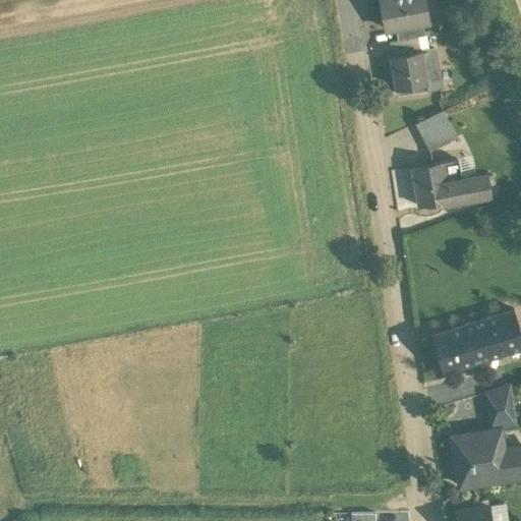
[(422,0),(380,0),(385,29),(394,27),(421,22),(426,21),(422,0)]
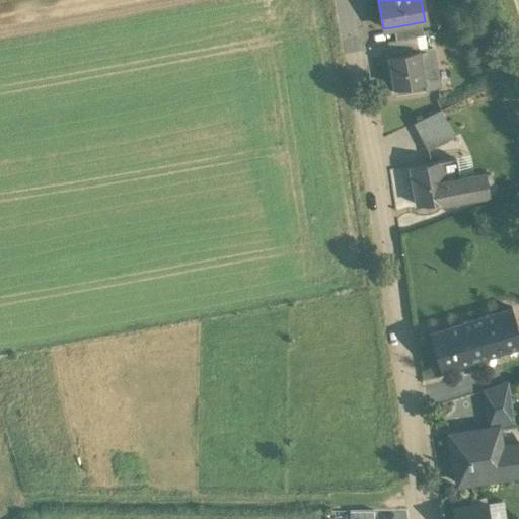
[(420,22),(392,27),(394,40),(415,35),(422,34),(420,22)]
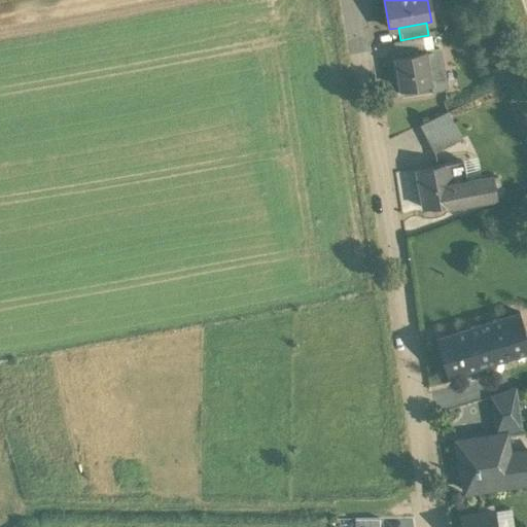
[(400,40),(392,41),(394,57),(424,51),(421,36),(400,40)]
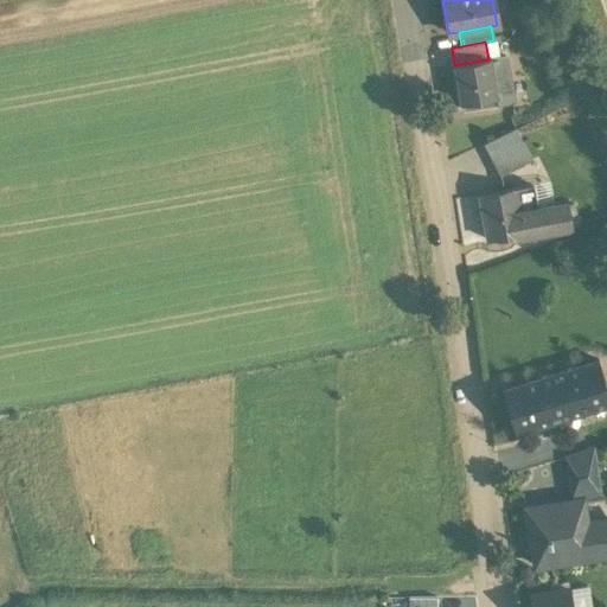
[(505,56),(489,59),(492,78),(509,76),(505,56)]
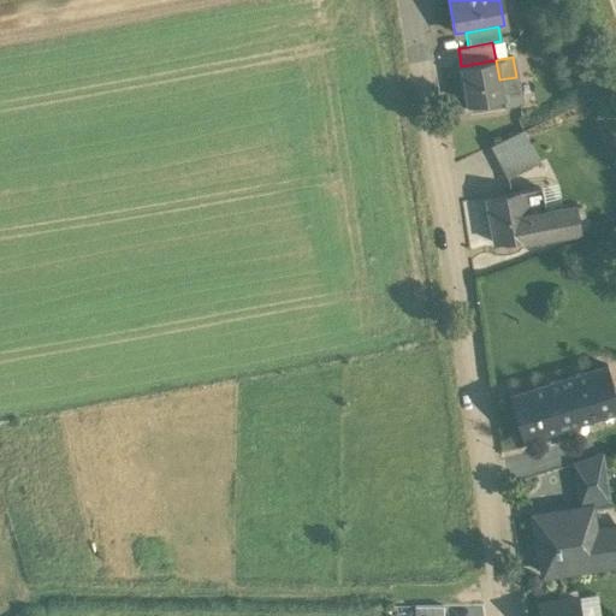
[(496,60),(461,66),(469,112),(520,104),(516,77),(499,80),(496,60)]
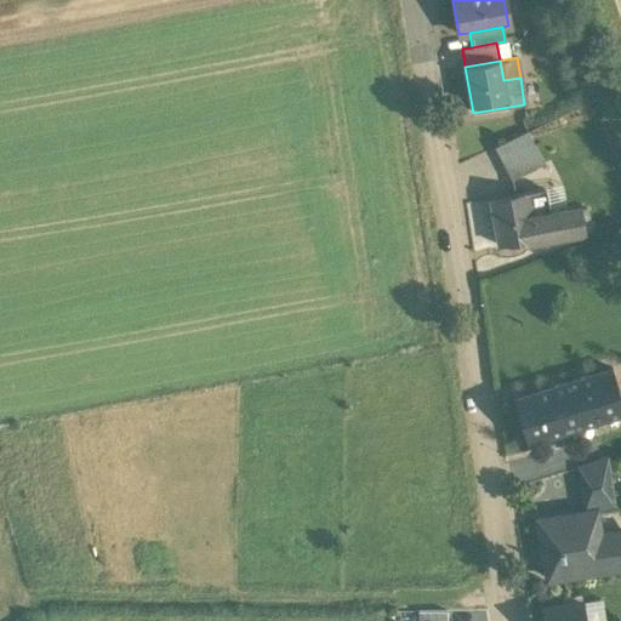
[(527,131),(494,147),(501,163),(534,147),(527,131)]
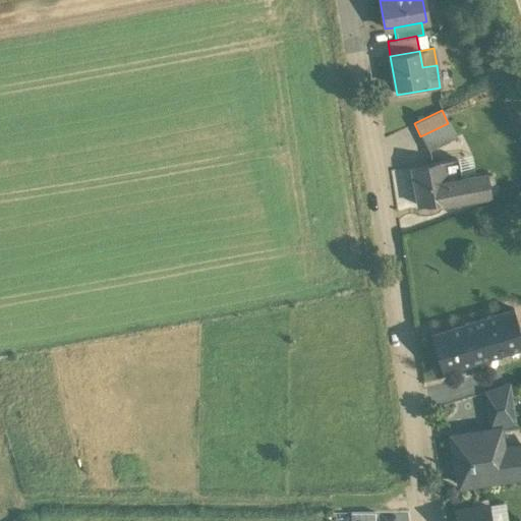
[(448,123),(420,136),(428,151),(455,137),(448,123)]
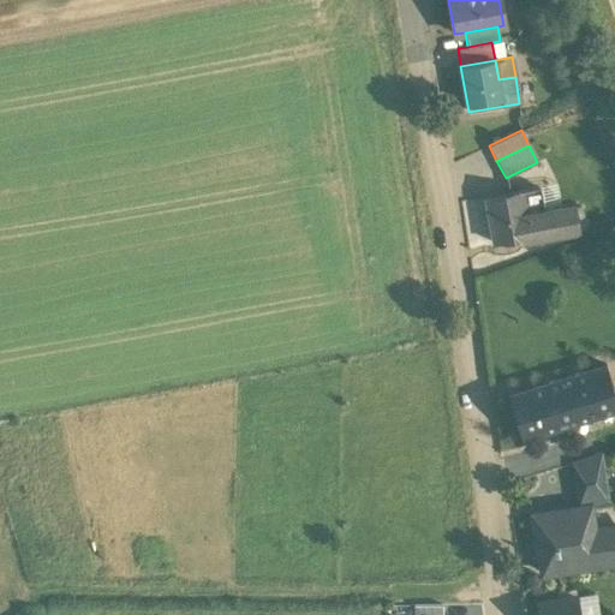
[(536,189),(521,192),(526,216),(541,214),(536,189)]
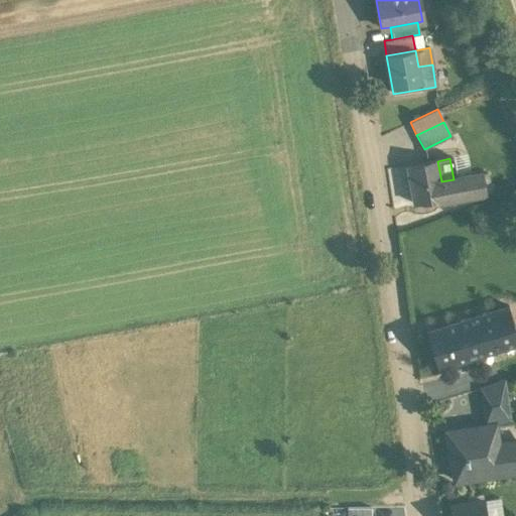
[(437,159),(407,165),(414,204),(428,201),(429,206),(436,205),(435,199),(444,198),(444,197),(461,194),(458,178),(454,179),(441,181),(437,161),(437,159)]
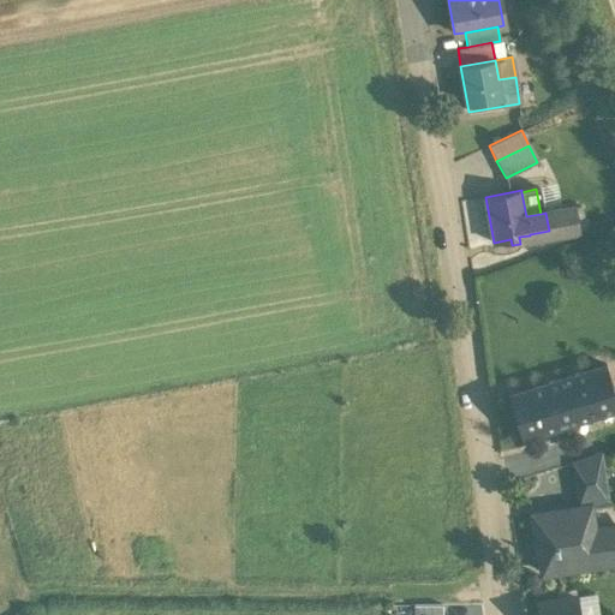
[(569,208),(545,213),(549,231),(574,226),(574,225),(569,210),(569,208)]
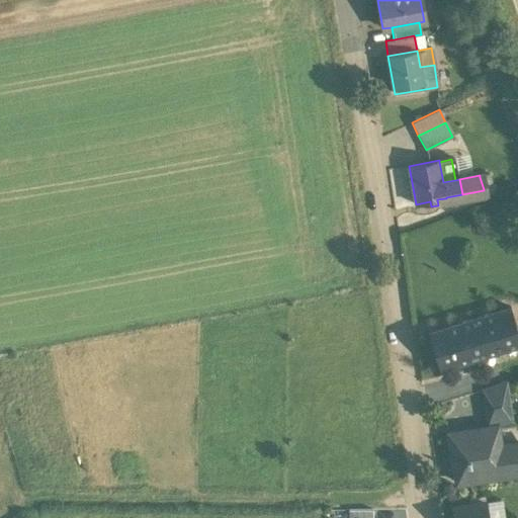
[(487,175),(480,177),(484,189),(491,187),(487,175)]
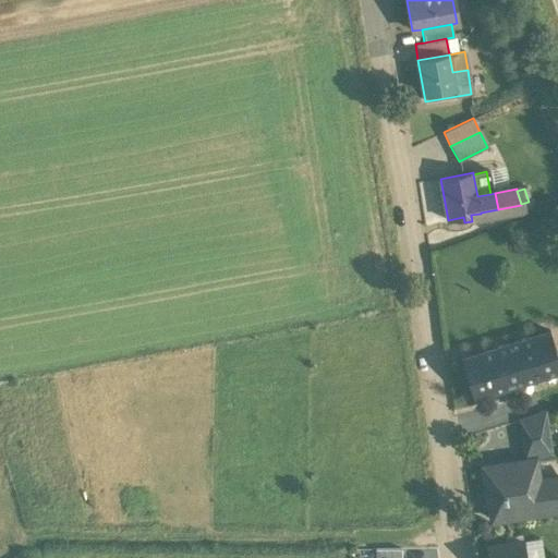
[(557,358),(549,329),(495,347),(502,371),(519,366),(524,380),(557,370),(557,358)]
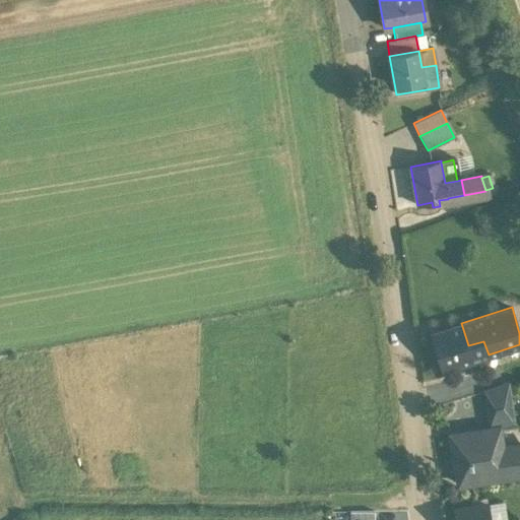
[(461,323),(430,332),(441,370),(489,354),(483,341),(468,345),(461,323)]
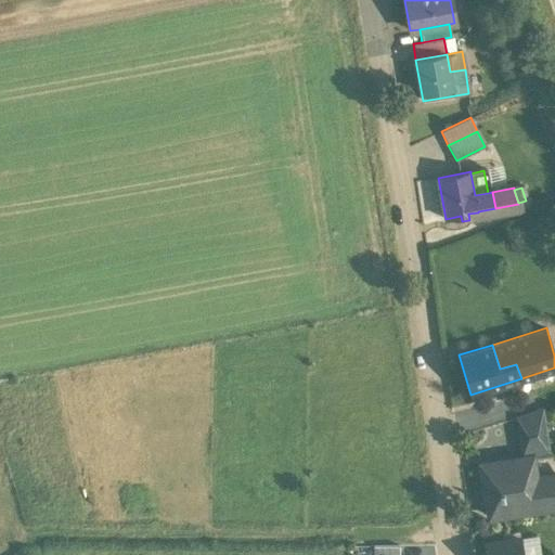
[(533,412),(516,417),(520,444),(545,441),(541,408),(533,412)]
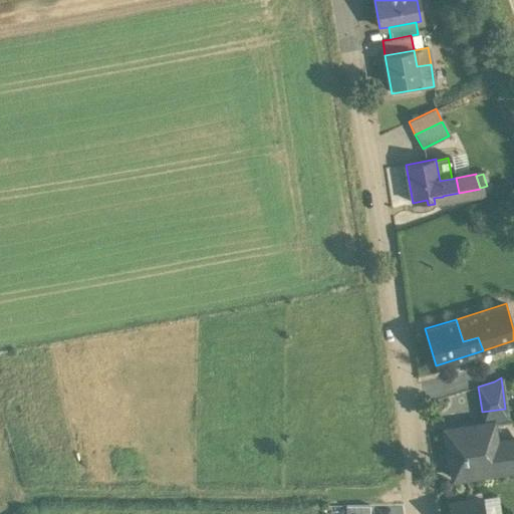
[(505,409),(482,412),(484,425),(493,423),(493,424),(510,421),(505,409)]
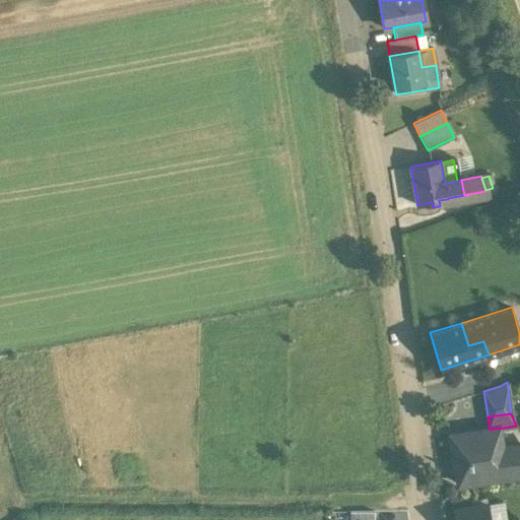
[(490,430),(450,436),(458,483),(519,473),(519,450),(503,453),(499,429),(499,428),(490,430)]
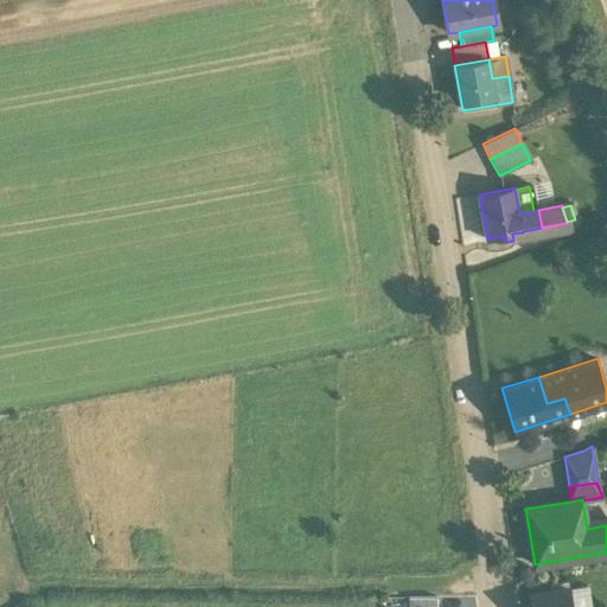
[(572,606),(593,606),(590,585),(569,588),(572,606)]
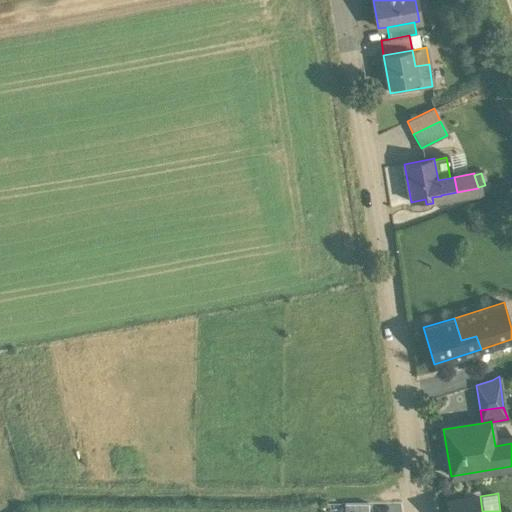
[(482,511),(480,496),(447,502),(448,511),(482,511)]
